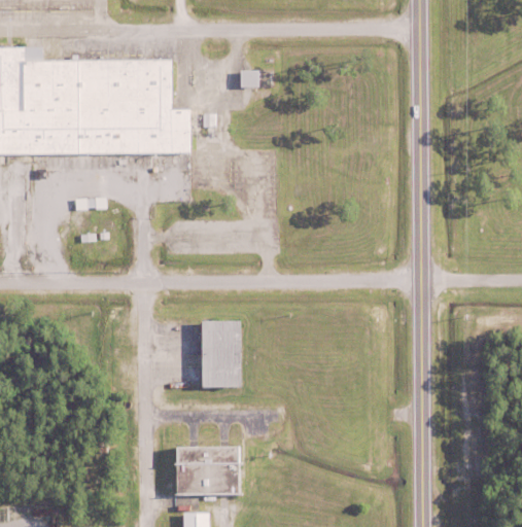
[(0,42),(3,42),(3,44),(24,44),(24,46),(43,46),(43,61),(171,60),(172,109),(190,108),(190,153),(44,154),(44,159),(36,159),(36,154),(0,154),(0,42)]
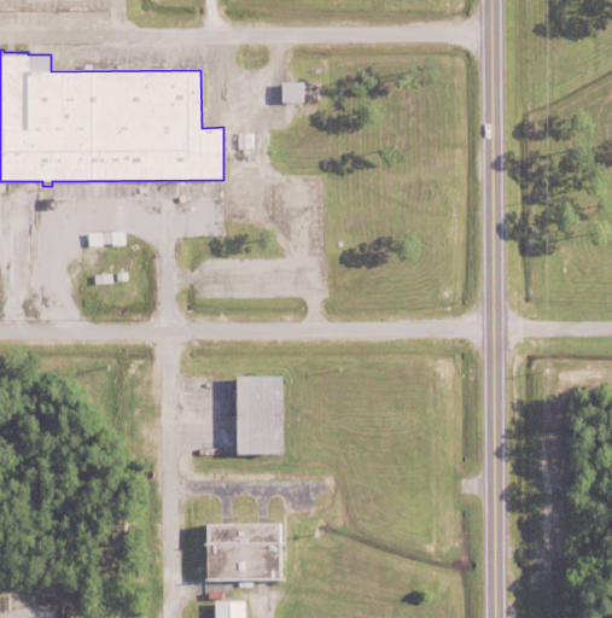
[(289,87),(312,87),(312,106),(290,106),(289,87)]
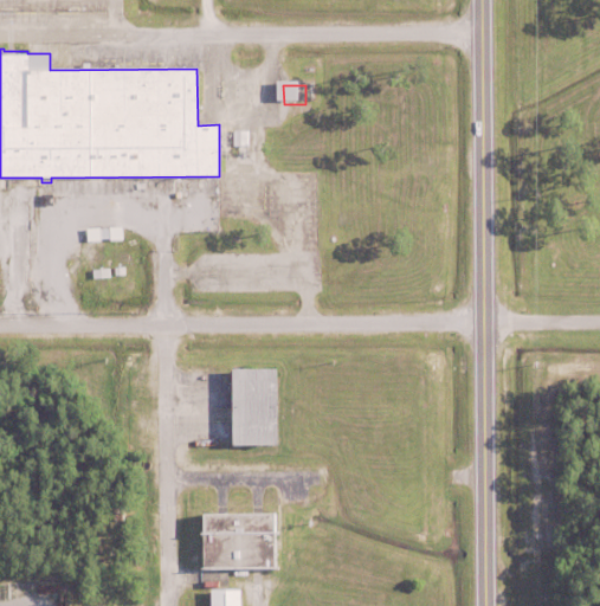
[(240,134),(256,133),(256,148),(240,148),(240,134)]
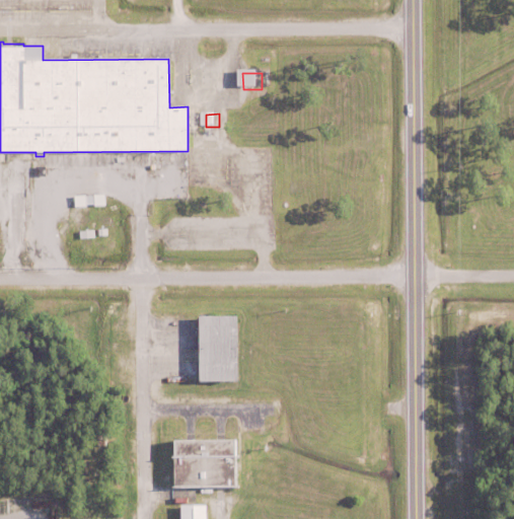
[(99,197),(112,197),(112,209),(99,209),(99,197)]
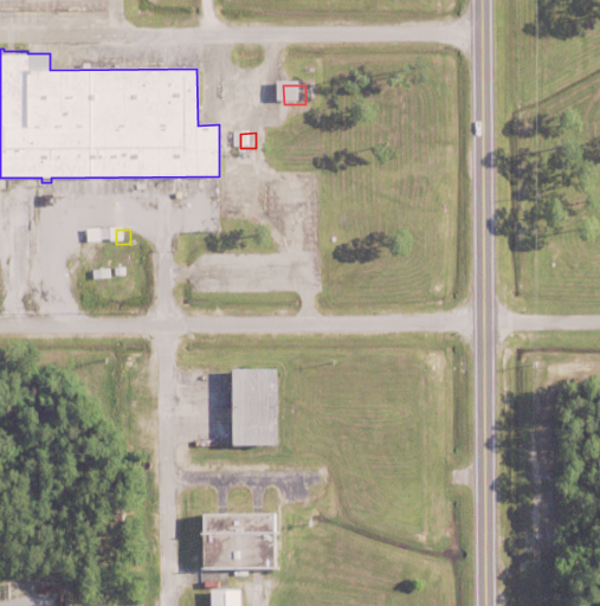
[(94,231),(107,231),(107,244),(94,245),(94,231)]
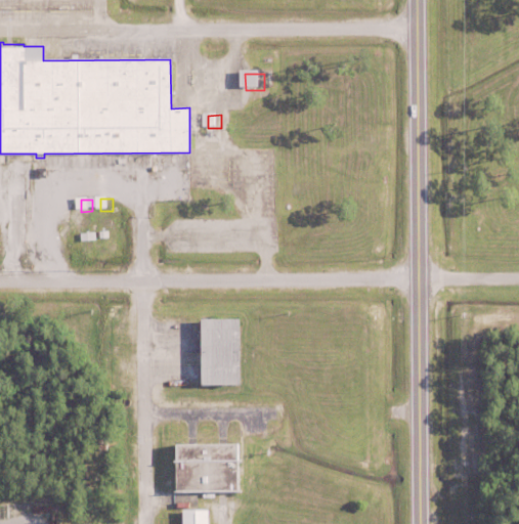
[(200,319),(239,319),(240,386),(201,386),(200,319)]
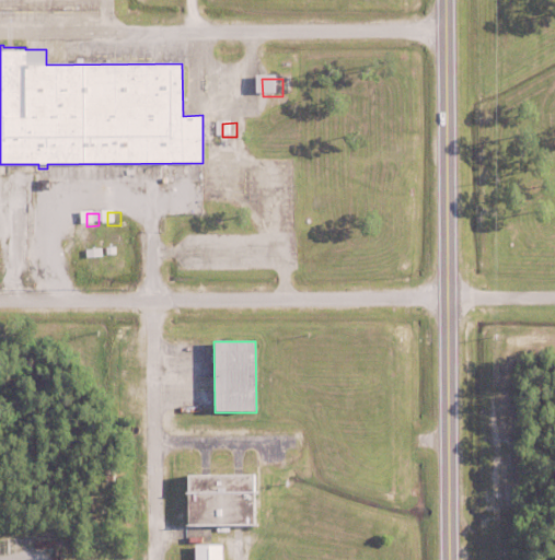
[(188,475),(254,474),(254,525),(188,526),(188,475)]
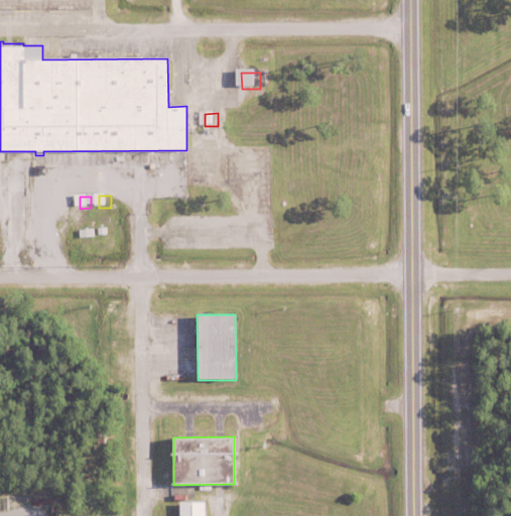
[(174,492),(186,492),(186,500),(174,500),(174,492)]
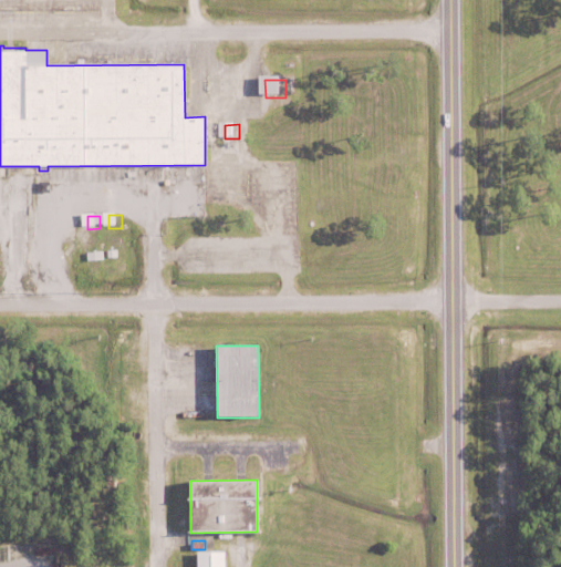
[(197,566),(197,552),(226,552),(226,566),(197,566)]
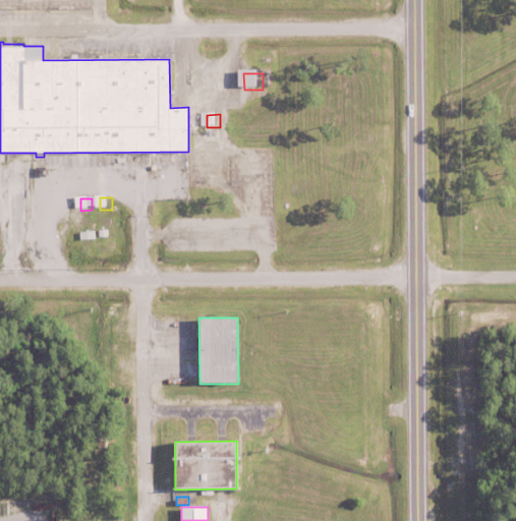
All buildings are outlined.
